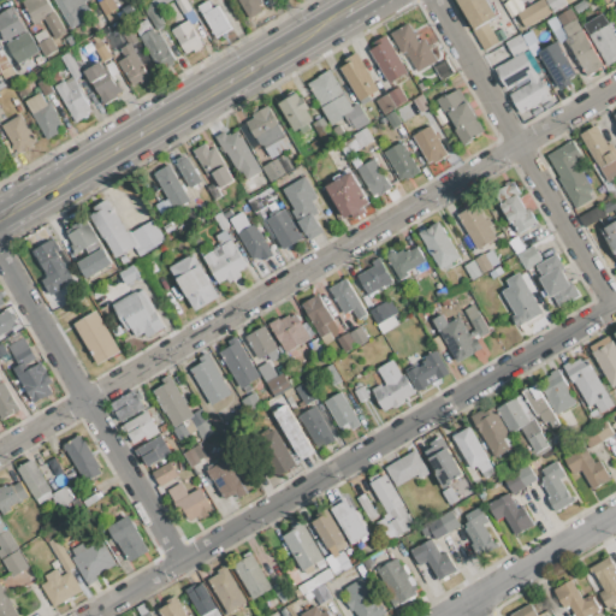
[(22,3),(27,0),(47,0),(66,33),(55,39),(45,19),(43,22),(39,24),(34,24),(22,3)]
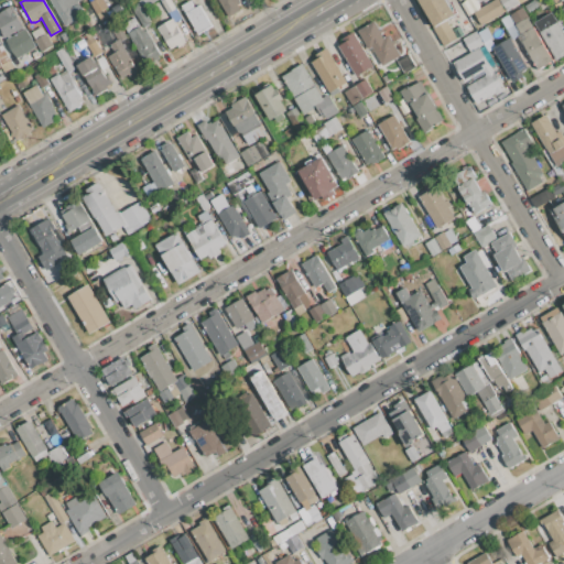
[(50,0),(83,0),(76,3),(84,17),(65,26),(50,0)]
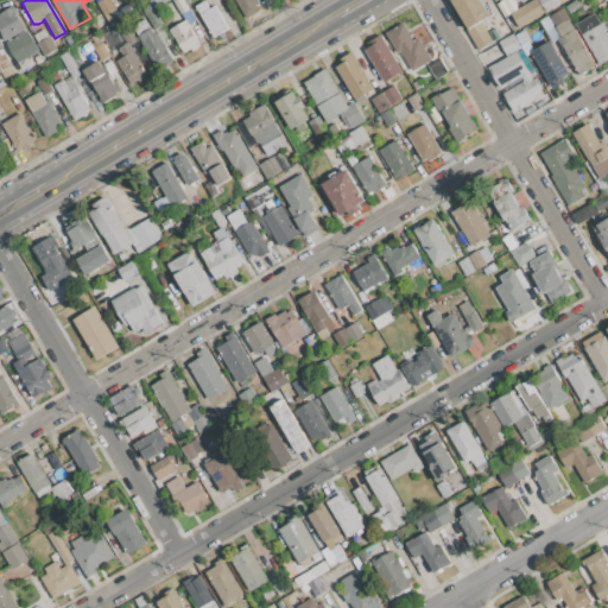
[(96,0),(112,0),(121,16),(109,23),(96,0)]
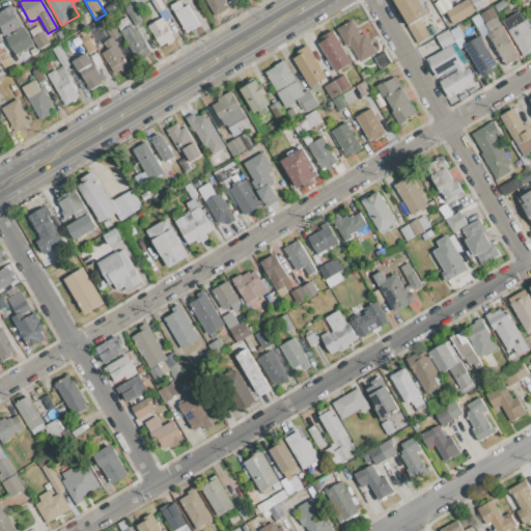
[(150,0),(160,0),(166,8),(158,12),(150,0)]
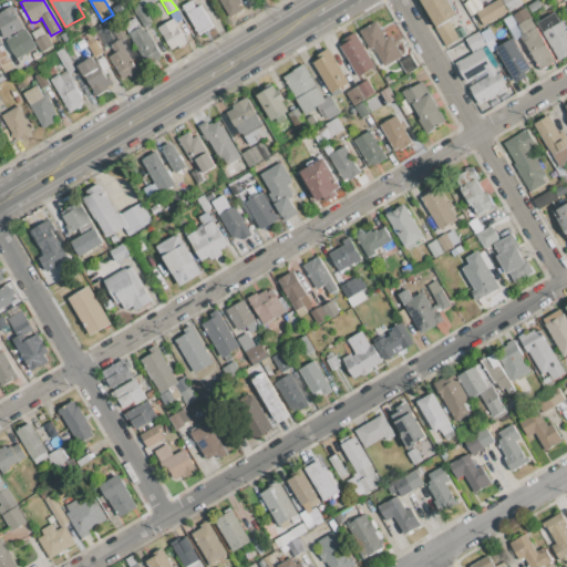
[(183,6),(192,0),(196,8),(200,6),(213,27),(199,34),(183,6)]
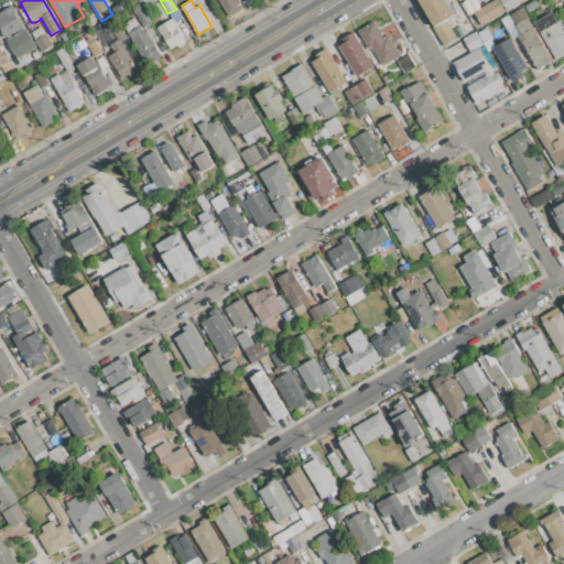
[(218,0),(239,0),(241,3),(237,6),(240,11),(228,18),(218,0)]
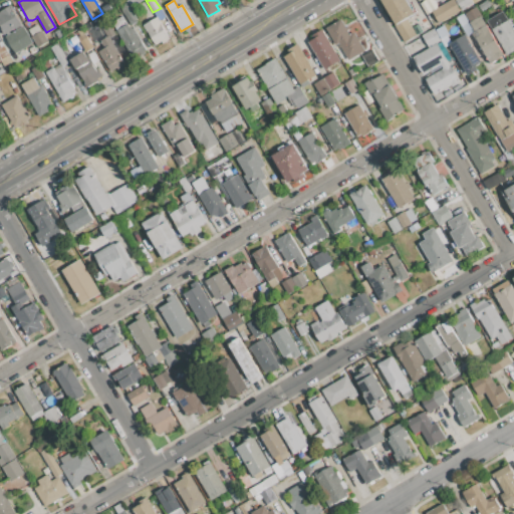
[(380,0),(406,0),(414,14),(406,18),(396,24),(380,0)]
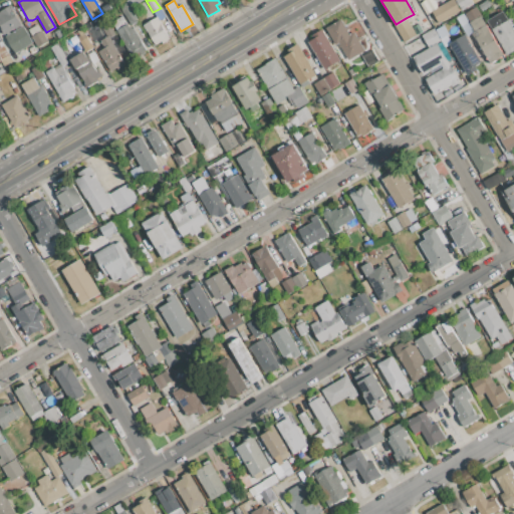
[(424,0),(433,0),(437,8),(450,0),(455,0),(461,11),(438,24),(424,0)]
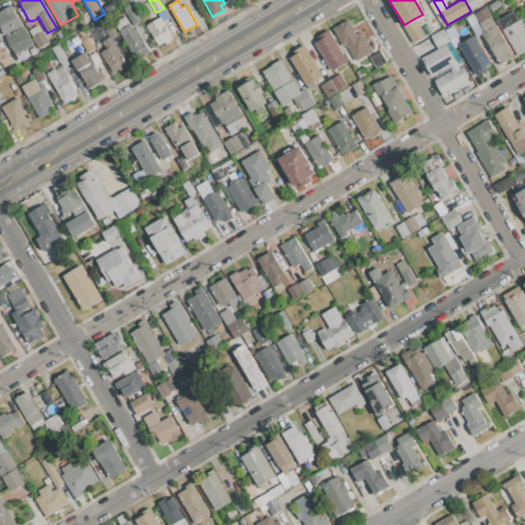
[(471,11),(465,0),(480,0),(483,4),(471,11)]
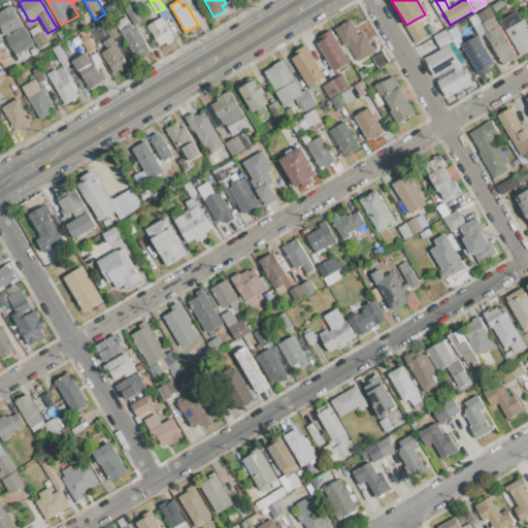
[(491,5),(499,0),(501,0),(505,5),(495,11),(491,5)]
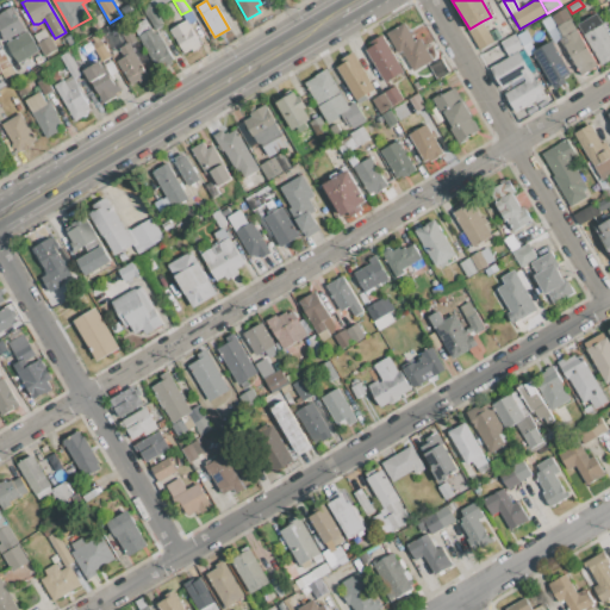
[(143,7),(151,2),(165,26),(156,30),(143,7)]
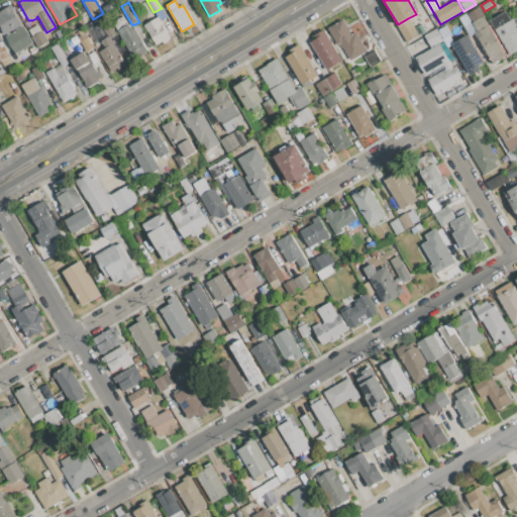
[(0,25),(0,11),(10,6),(22,26),(16,30),(15,28),(9,31),(10,33),(7,35),(6,33),(5,34),(0,25)]
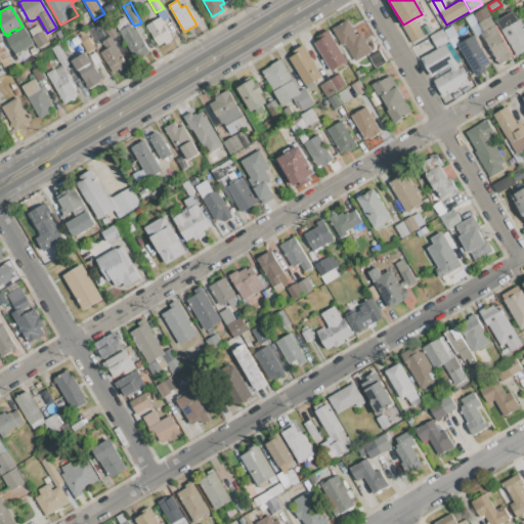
[(496,20),(513,11),(523,32),(523,51),(517,56),(496,20)]
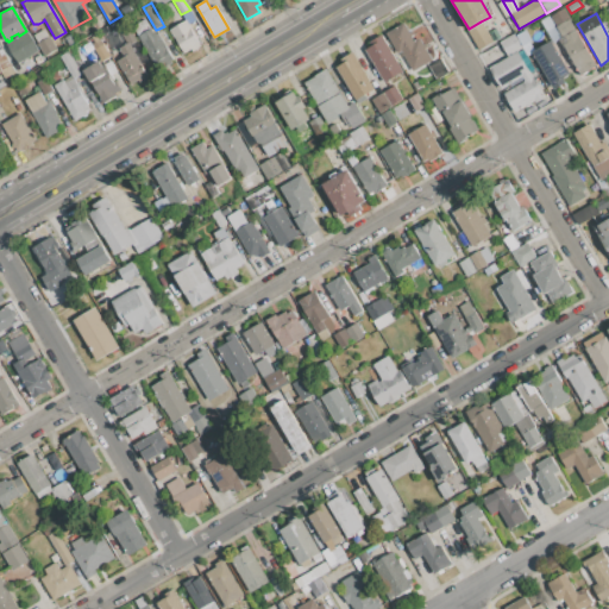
[(559,39),(563,37),(556,26),(570,18),(597,66),(579,75),(559,39)]
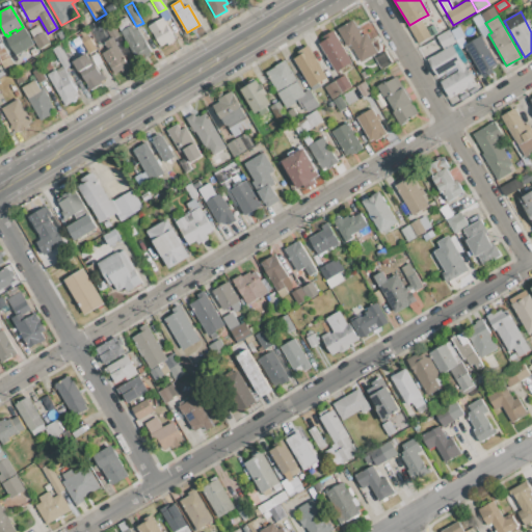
[(117,23),(127,17),(131,25),(133,24),(136,30),(138,28),(152,52),(143,56),(140,52),(135,55),(117,23)]
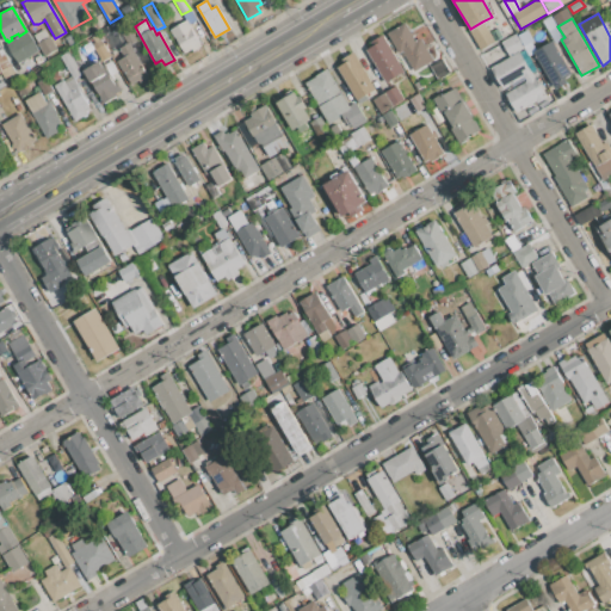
[(171,30),(187,20),(201,44),(184,54),(171,30)]
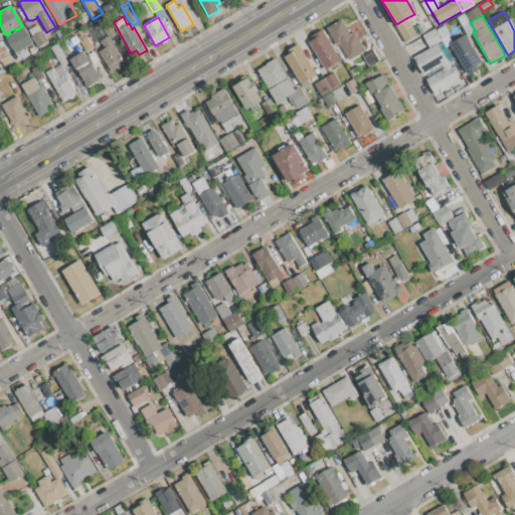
[(406,18),(416,35),(404,42),(395,25),(396,24),(406,18)]
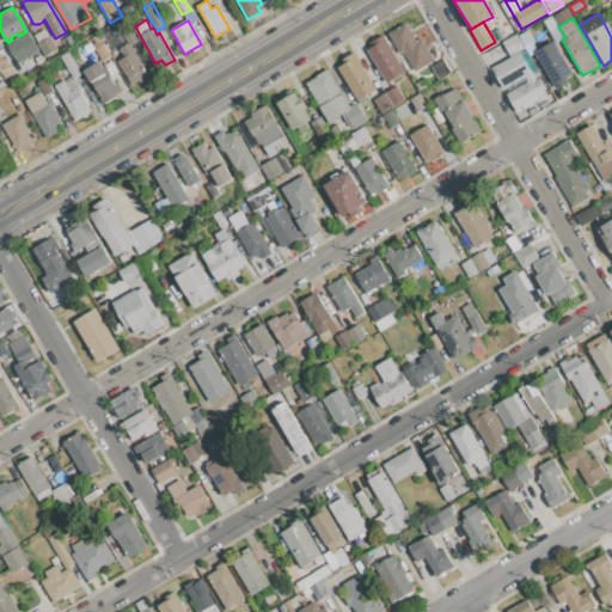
[(389,34),(405,24),(410,32),(414,30),(416,35),(412,36),(416,41),(421,38),(424,46),(427,44),(429,48),(428,49),(434,61),(415,72),(404,50),(399,53),(389,34)]
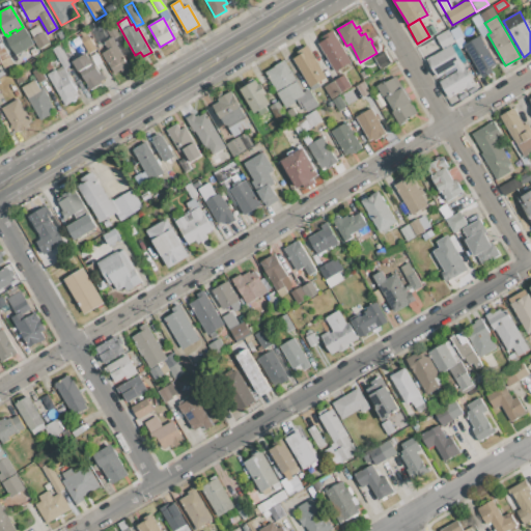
[(112,39),(111,37),(106,28),(113,24),(119,35),(112,39)]
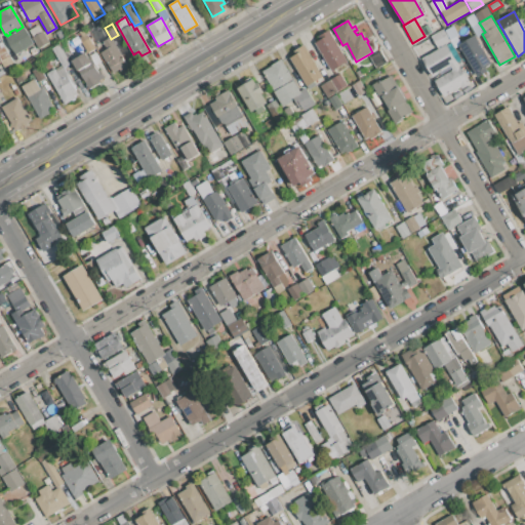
[(421,28),(427,25),(432,32),(426,36),(421,28)]
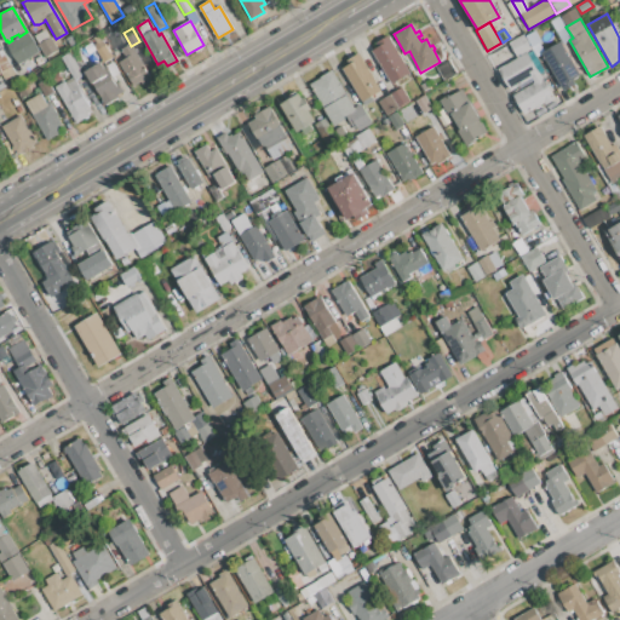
[(38,44),(39,44),(34,36),(45,30),(50,38),(51,36),(58,50),(45,57),(38,44)]
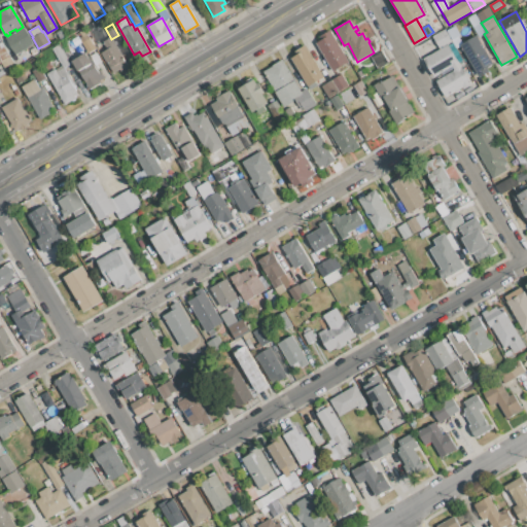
[(23,27),(33,44),(15,55),(5,37),(7,36),(10,34),(16,31),(23,27)]
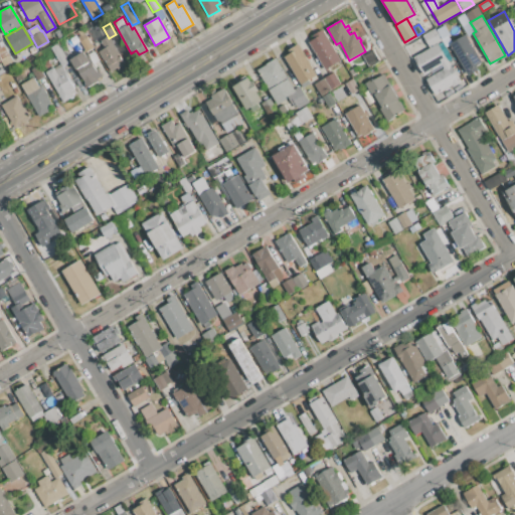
[(77,37),(79,36),(77,31),(83,28),(95,47),(86,52),(86,51),(77,37)]
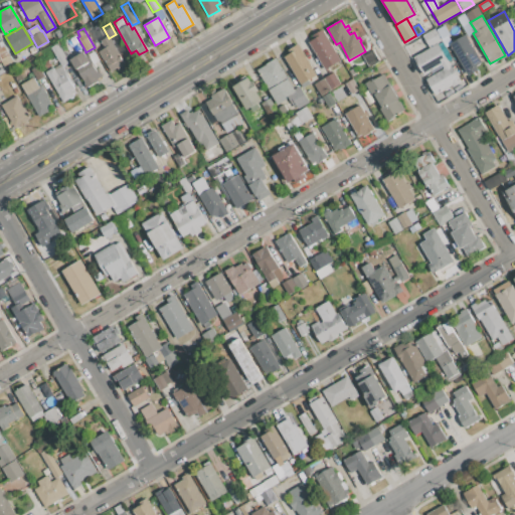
[(438,42),(430,47),(421,35),(435,28),(442,40),(438,42)]
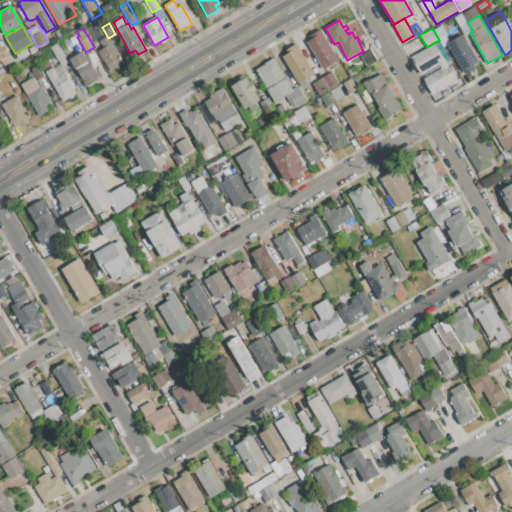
[(307,41),(314,37),(312,34),(321,29),(338,60),(323,69),(307,41)]
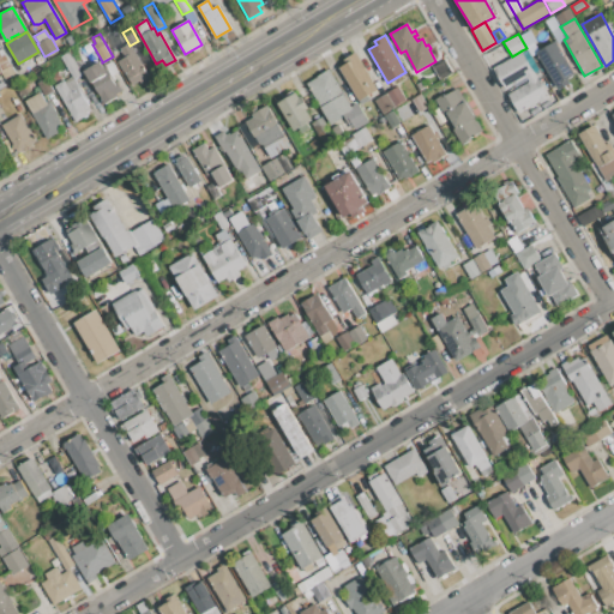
[(142,66),(130,46),(138,41),(150,62),(142,66)]
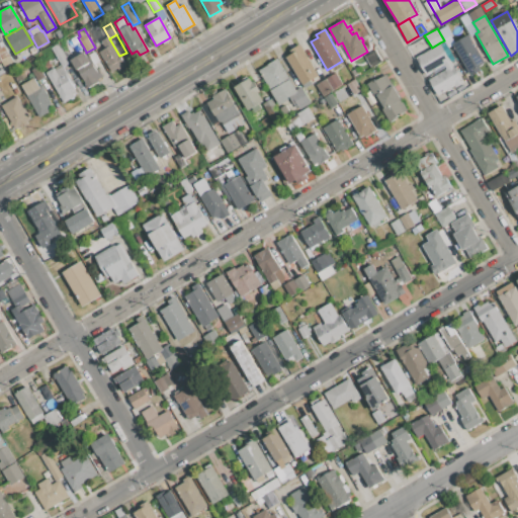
[(451,44),(468,34),(485,63),(479,66),(481,71),(470,77),(451,44)]
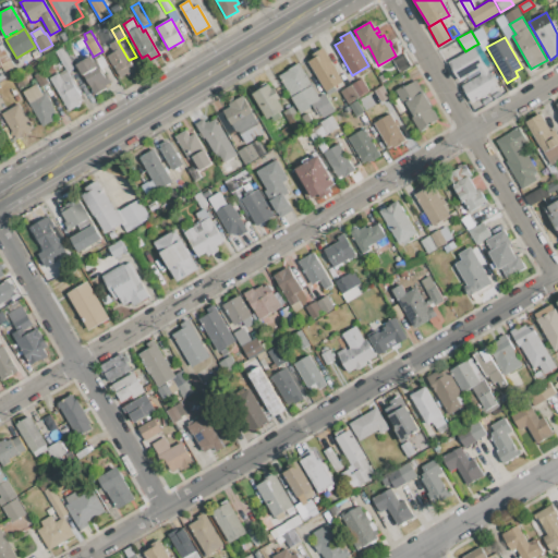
[(107,56),(113,52),(109,44),(117,39),(118,41),(129,60),(135,71),(128,75),(126,73),(119,77),(107,56)]
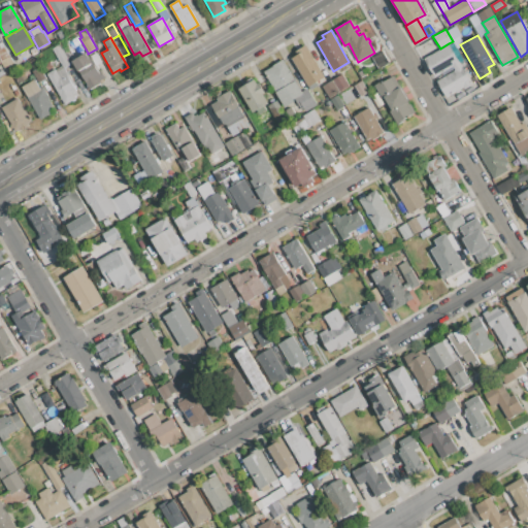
[(420,45),(432,38),(435,44),(423,52),(420,45)]
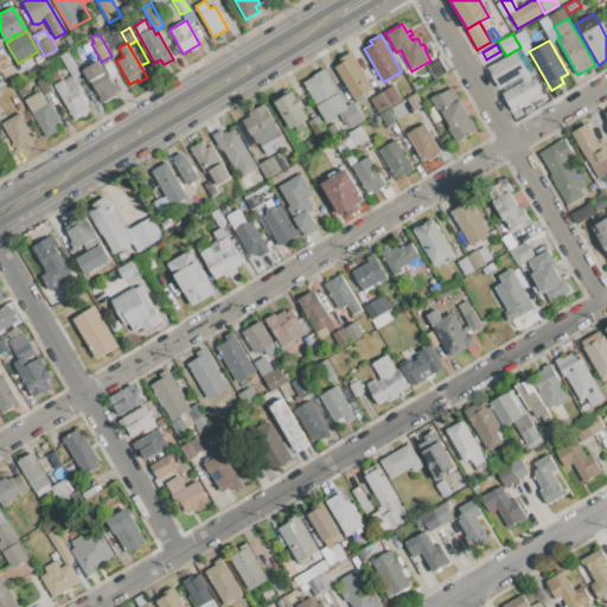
[(0,50),(2,49),(12,64),(0,70),(0,50)]
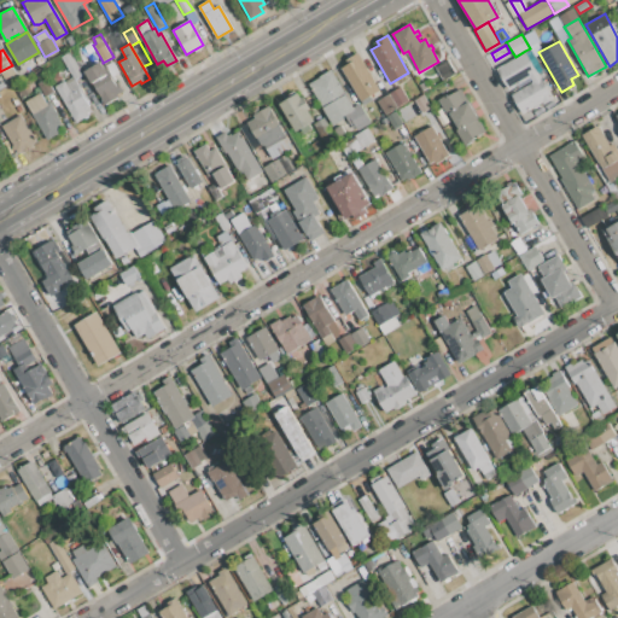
[(60,56),(70,51),(83,75),(75,80),(60,56)]
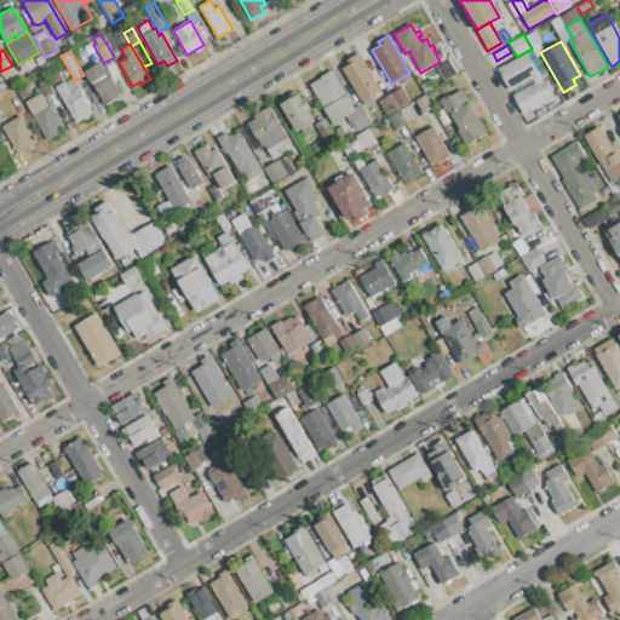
[(497,68),(517,57),(527,51),(555,99),(546,104),(545,102),(523,114),(512,96),(534,82),(532,78),(510,90),(497,68)]
